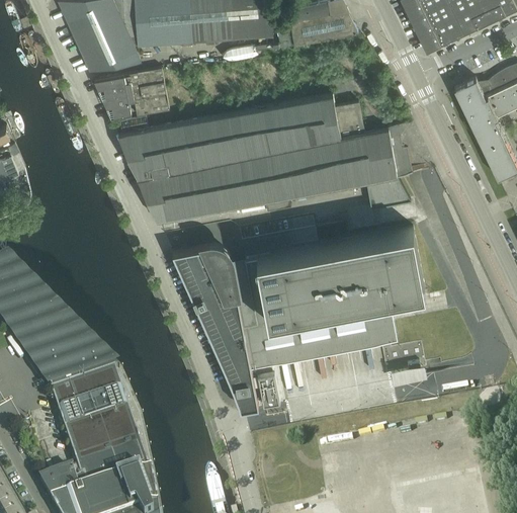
[(105,0),(58,3),(89,74),(141,65),(134,49),(138,49),(272,39),(269,0),(105,0)]
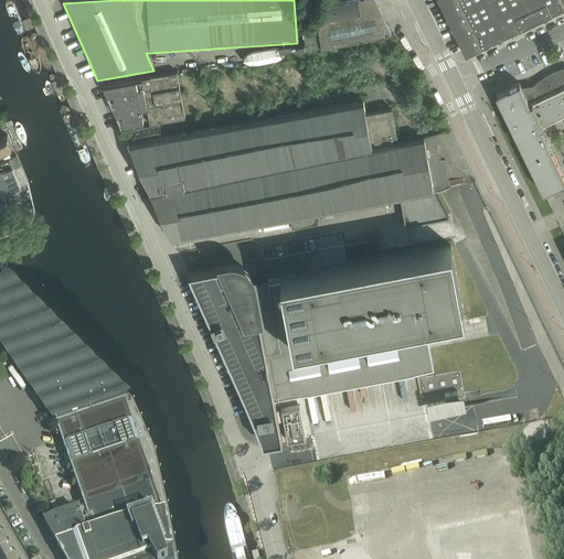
[(379,13),(371,0),(366,0),(314,10),(316,24),(300,27),(306,53),(320,51),(390,38),(385,29),(386,29),(379,13)]
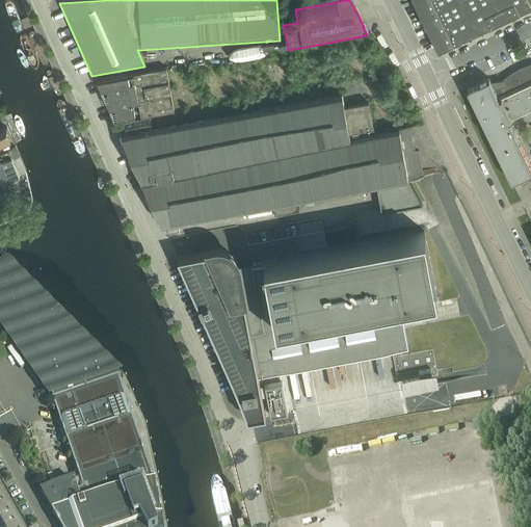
[(530,11),(525,0),(410,0),(409,0),(437,56),(530,11)]
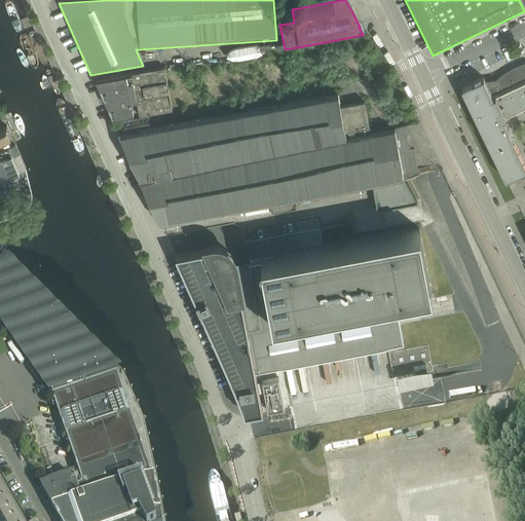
[(227,52),(228,64),(261,60),(260,49),(227,52)]
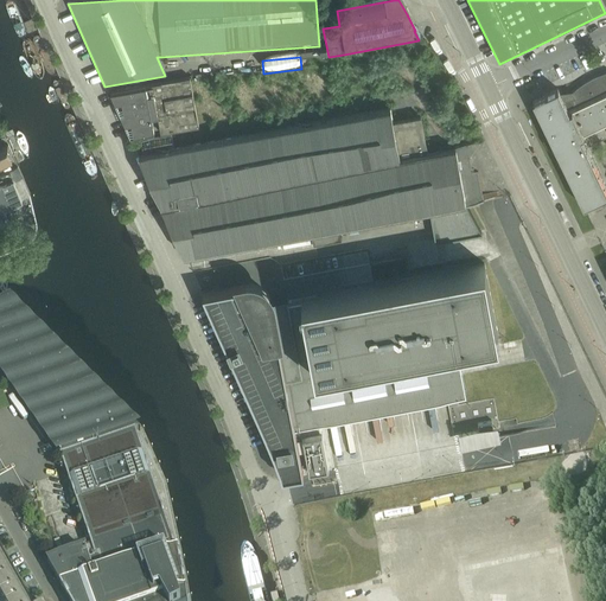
[(605,77),(604,78),(599,81),(595,82),(593,83),(588,87),(586,88),(582,89),(578,93),(573,96),(571,98),(569,101),(571,102),(569,103),(563,106),(557,94),(531,107),(582,212),(605,200),(605,196),(585,153),(605,142),(605,77)]
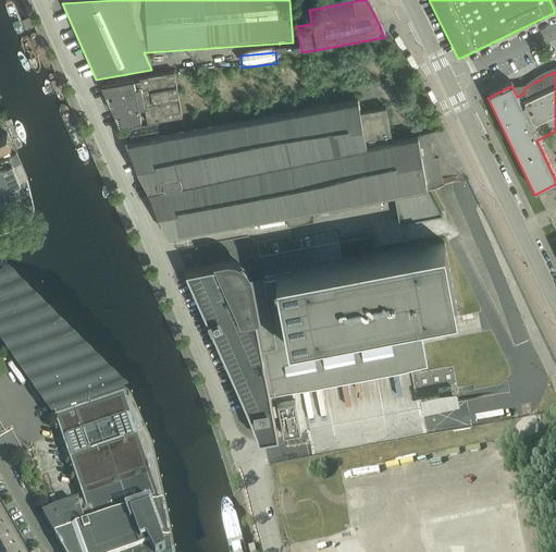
[(133,84),(101,89),(104,98),(112,113),(119,130),(141,126),(139,117),(145,115),(147,129),(182,122),(173,76),(133,84)]
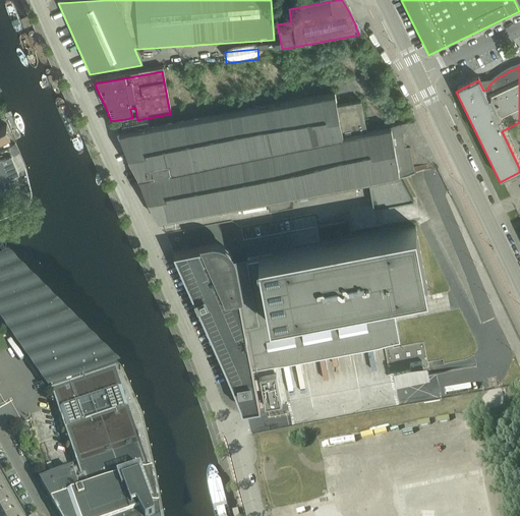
[(334,98),(118,137),(119,138),(119,139),(134,172),(137,179),(141,189),(154,215),(158,223),(158,225),(159,224),(267,203),(269,214),(292,210),(290,198),(368,184),(373,213),(412,206),(399,179),(398,179),(390,134),(366,138),(366,137),(360,105),(336,110),(334,98)]
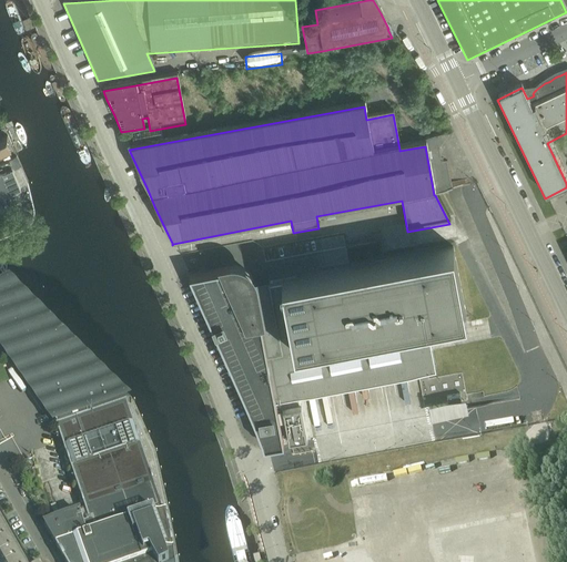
[(0,156),(4,154),(10,152),(11,151),(7,141),(0,144),(0,156)]
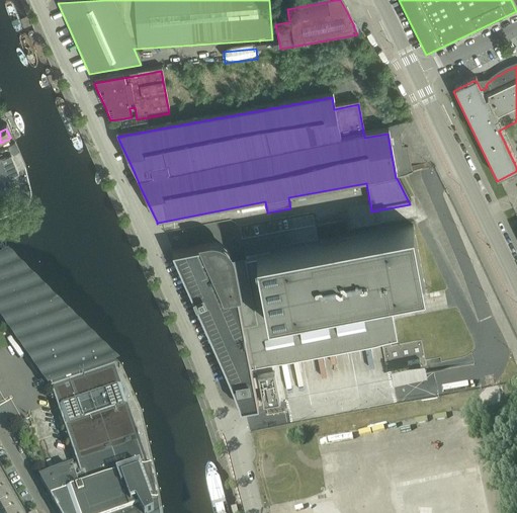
[(14,148),(7,151),(18,175),(25,172),(26,171),(15,147),(14,148)]
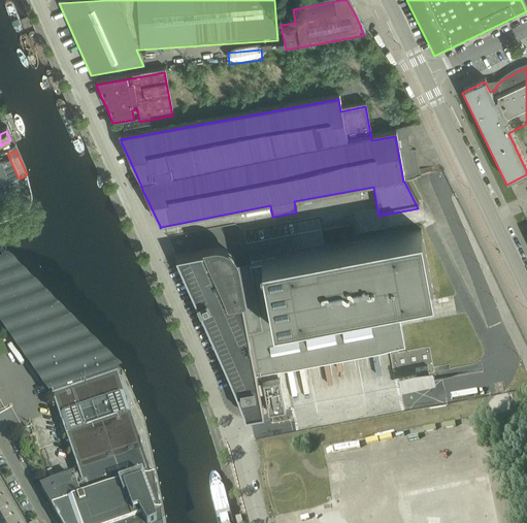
[(1,166),(9,184),(19,178),(7,154),(0,157),(0,160),(2,165),(1,166)]
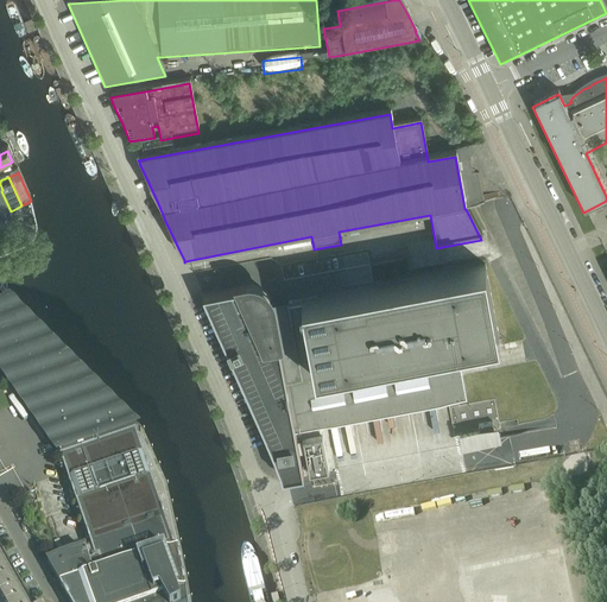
[(493,187),(494,191),(484,194),(486,206),(506,201),(503,185),(493,187)]
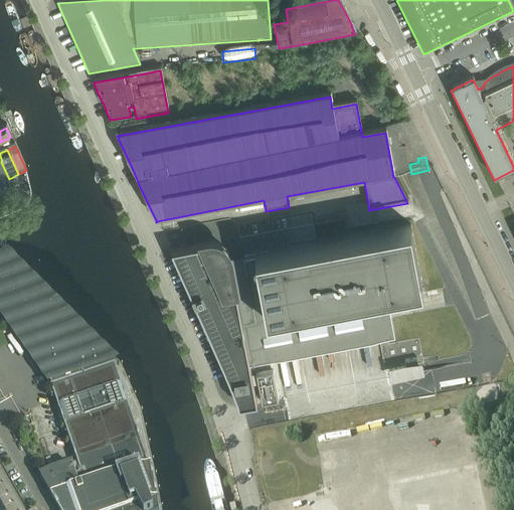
[(9,179),(1,162),(0,162),(0,183),(9,179)]
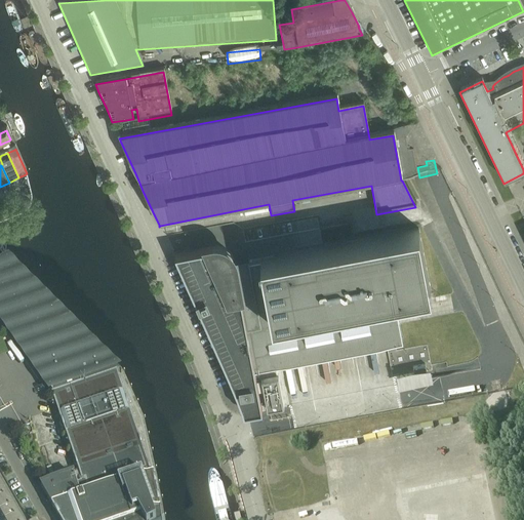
[(234,267),(233,265),(233,263),(232,262),(231,260),(230,258),(229,256),(228,255),(226,254),(225,253),(223,252),(220,252),(218,251),(216,251),(214,251),(212,251),(211,251),(174,258),(197,310),(207,331),(222,364),(229,381),(236,397),(241,411),(243,417),(262,414),(255,384),(260,383),(263,392),(267,413),(283,409),(276,370),(402,347),(394,303),(430,296),(418,234),(248,266),(251,283),(237,285),(234,267)]
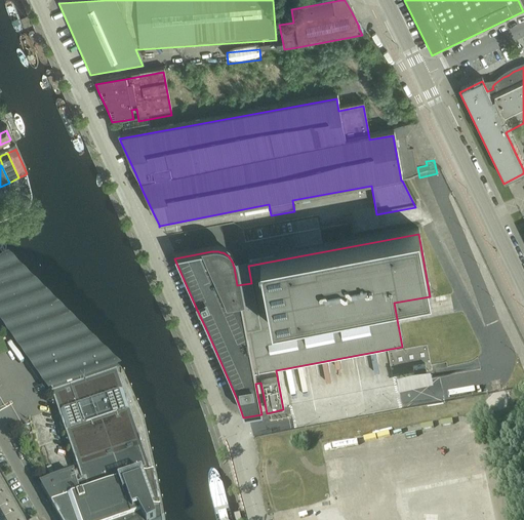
[(40,491),(51,511),(87,497),(103,492),(150,480),(140,453),(142,452),(143,450),(143,448),(142,446),(140,445),(139,443),(138,442),(136,441),(127,414),(128,413),(129,411),(129,409),(128,407),(127,406),(126,404),(125,403),(123,402),(116,381),(116,380),(116,378),(119,377),(120,378),(121,378),(118,375),(121,373),(8,263),(0,267),(0,329),(48,399),(51,398),(61,424),(59,426),(58,428),(58,430),(59,431),(61,433),(62,435),(63,436),(65,437),(73,463),(73,465),(72,467),(72,469),(73,470),(73,472),(74,473),(76,475),(78,475),(79,478),(72,480),(71,479),(65,481),(65,483),(64,483),(64,482),(56,484),(57,485),(56,486),(55,484),(49,487),(49,488),(40,491)]
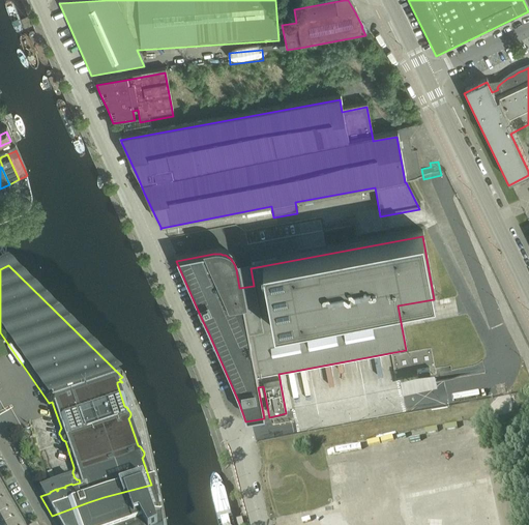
[(429,373),(416,375),(417,379),(417,381),(430,379),(430,377),(429,373)]
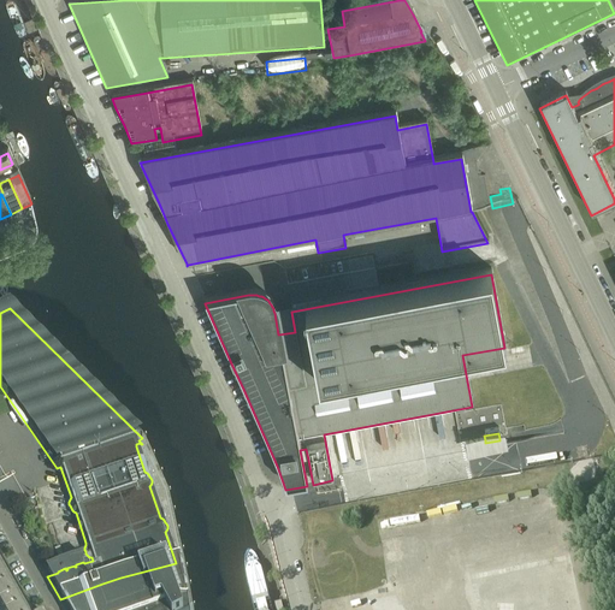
[(584,609),(577,561),(469,578),(473,609),(584,609)]
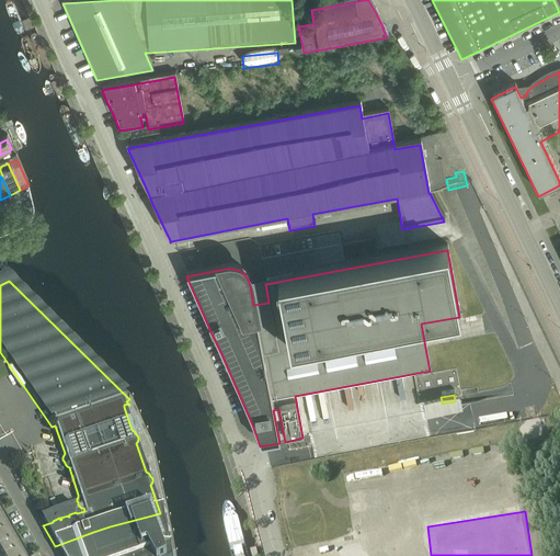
[(93,532),(55,546),(59,555),(153,555),(170,549),(163,512),(160,513),(110,526),(93,532)]
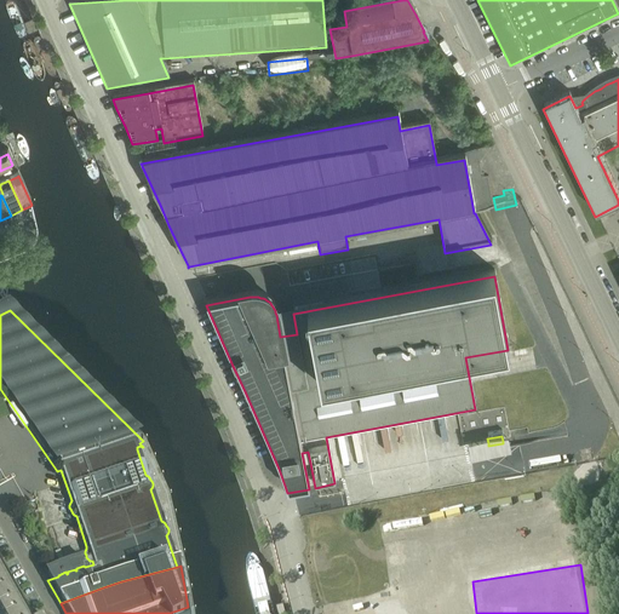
[(24,613),(0,569),(0,613),(24,613)]
